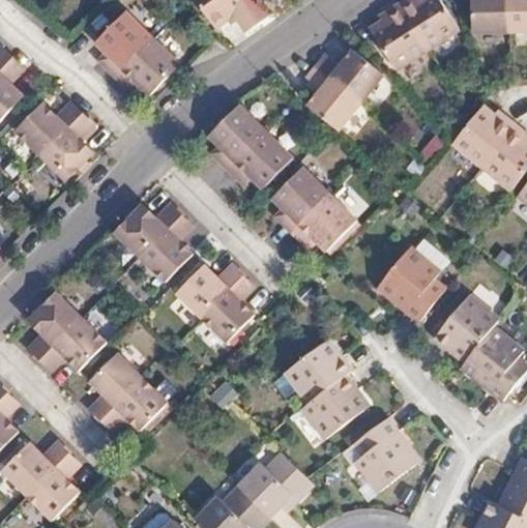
[(254,10),(246,0),(199,0),(210,15),(221,7),(229,1),(233,8),(241,20),(254,10)]
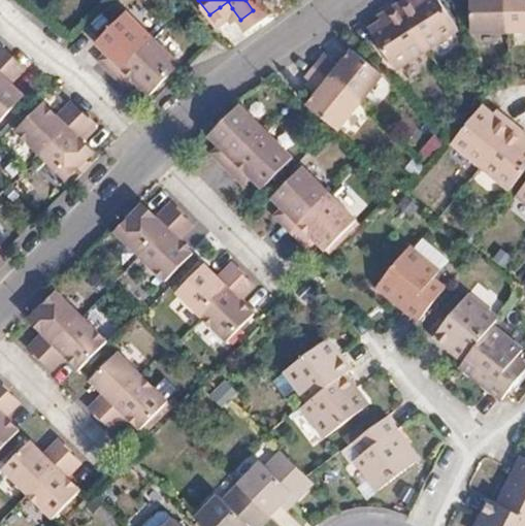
[(245,0),(253,10),(265,1),(264,0),(245,0)]
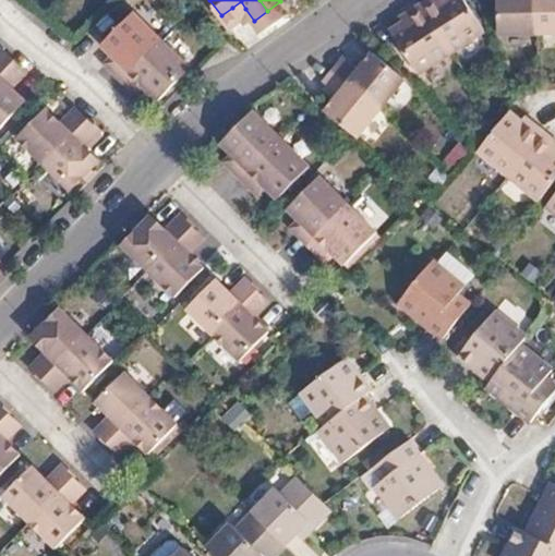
[(410,9),(401,14),(389,22),(414,60),(447,39),(420,0),(408,0),(405,2),(410,9)]
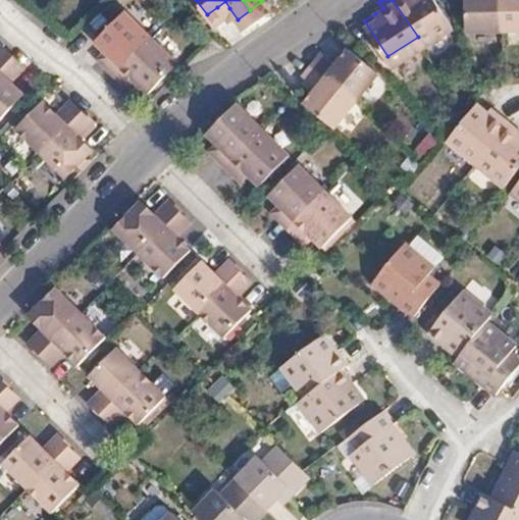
[(393,0),(418,37),(448,17),(435,0),(393,0)]
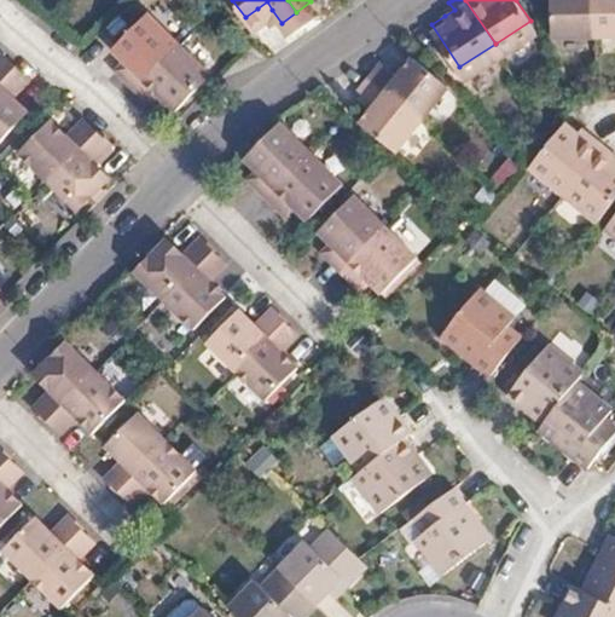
[(551,0),(553,26),(591,24),(590,0),(551,0)]
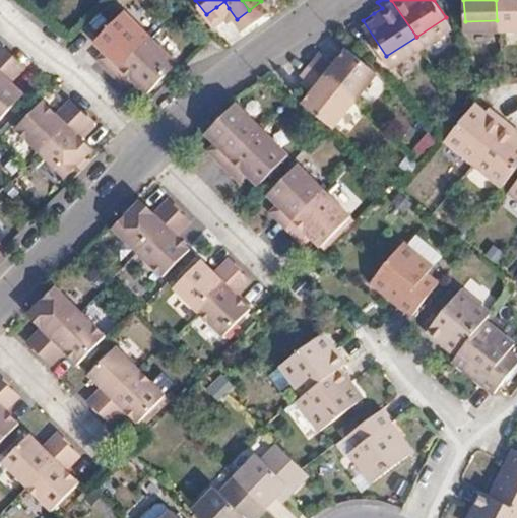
[(496,0),(497,20),(516,19),(516,0),(496,0)]
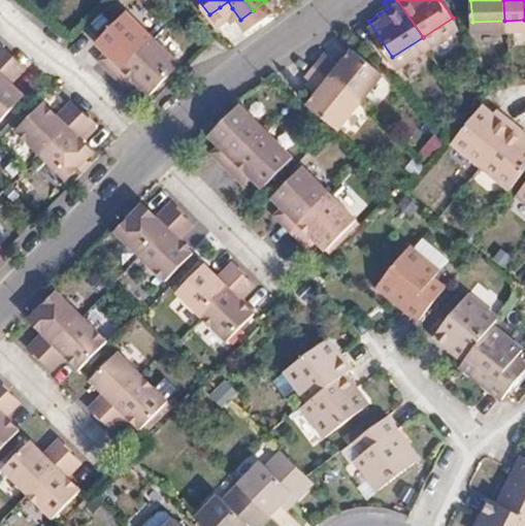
[(124,67),(163,28),(133,1),(103,34),(115,43),(120,48),(112,57),(124,67)]
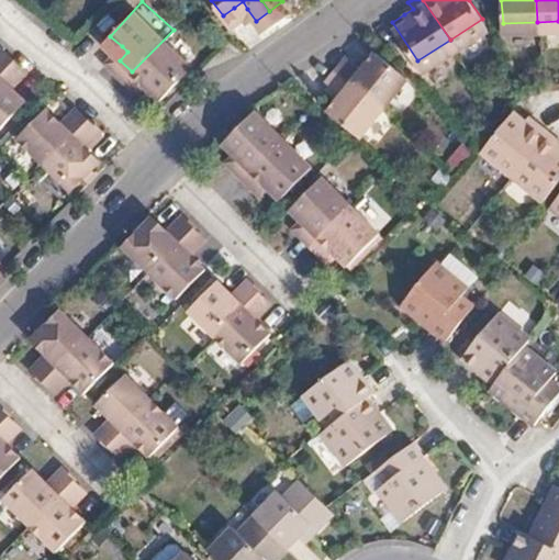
[(243,1),(234,8),(239,15),(247,9),(243,1)]
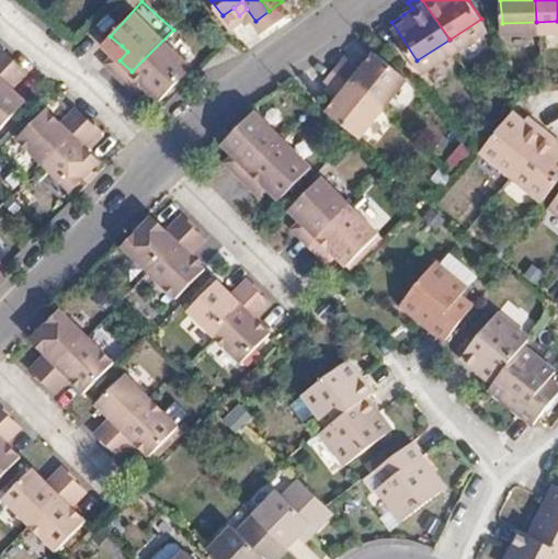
[(399,7),(403,14),(412,9),(407,2),(399,7)]
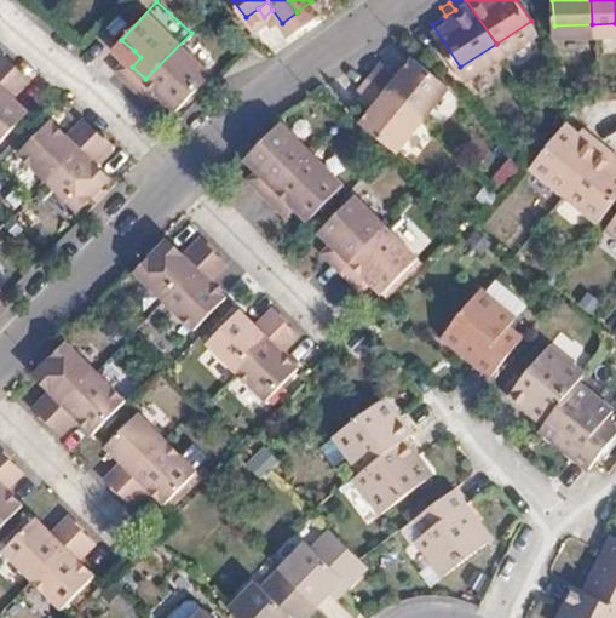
[(266,47),(283,36),(271,21),(255,32),(266,47)]
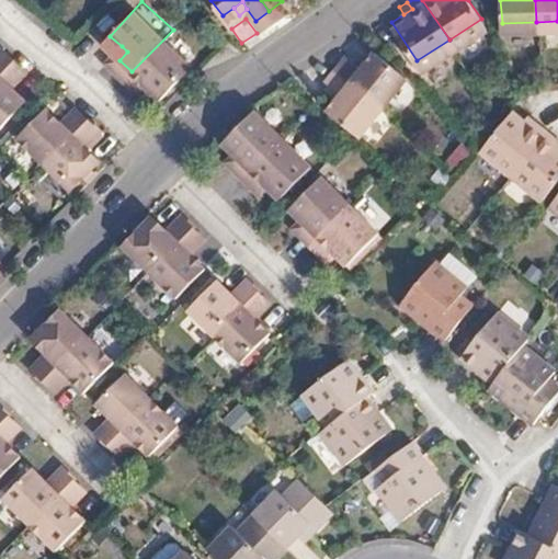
[(152,75),(157,79),(169,89),(201,55),(173,30),(132,71),(145,83),(152,75)]
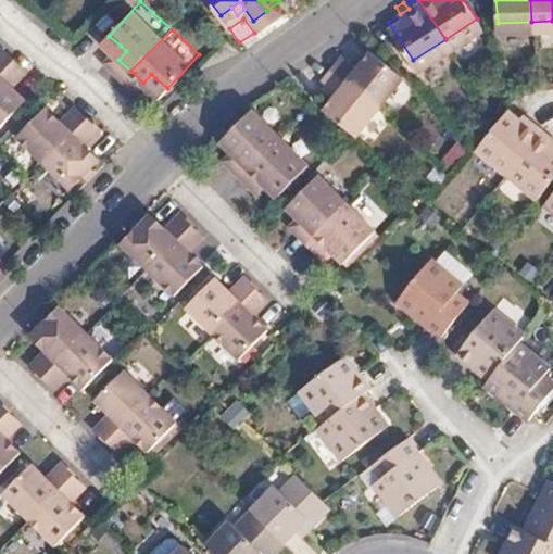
[(0,75),(21,54),(24,51),(8,38),(0,46),(0,75)]
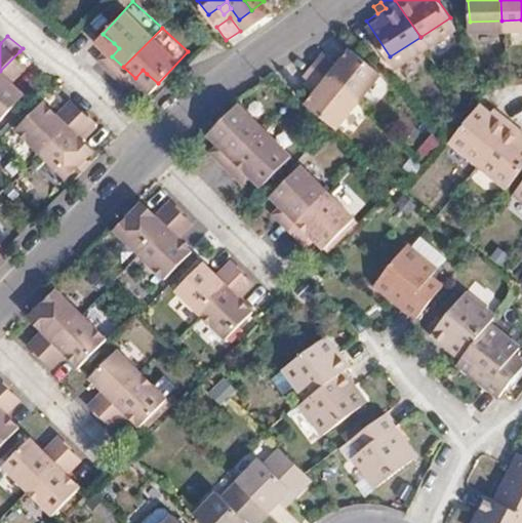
[(319,43),(310,54),(355,90),(376,64),(348,40),(342,48),(336,55),(330,51),(319,43)]
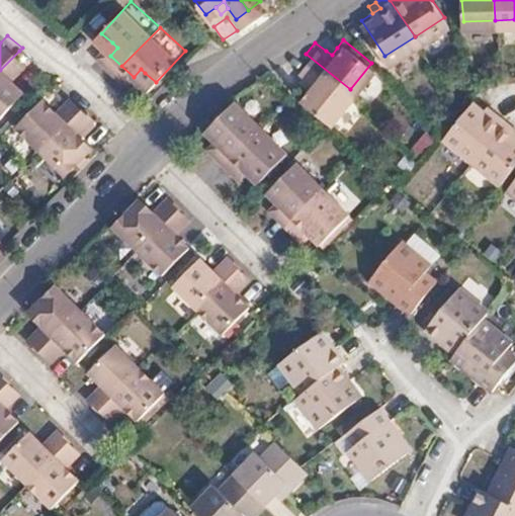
[(117,48),(112,43),(105,52),(110,56),(117,48)]
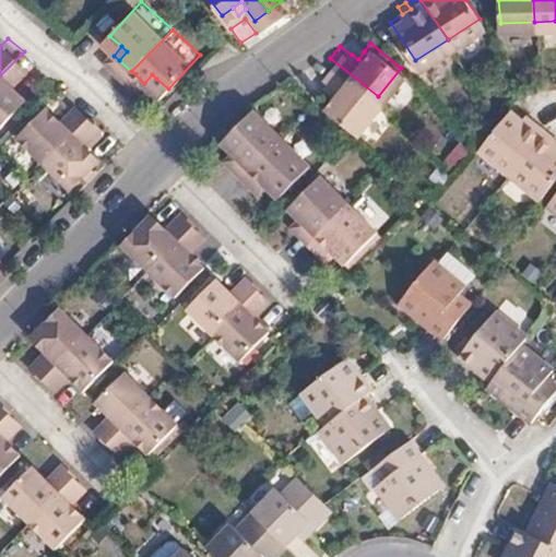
[(358,47),(352,55),(358,59),(364,51),(358,47)]
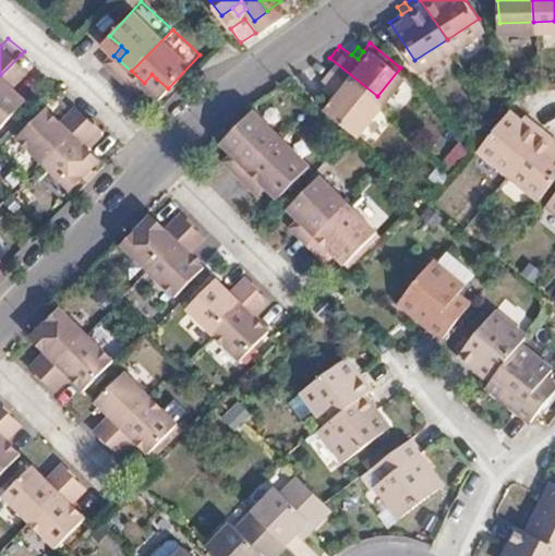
[(21,55),(0,75),(0,123),(1,124),(31,94),(17,81),(32,65),(21,55)]
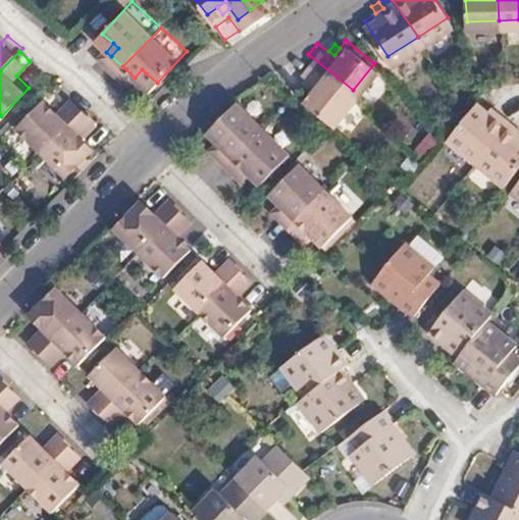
[(353,90),(308,54),(299,66),(309,74),(315,80),(309,88),(303,96),(329,117),(353,90)]
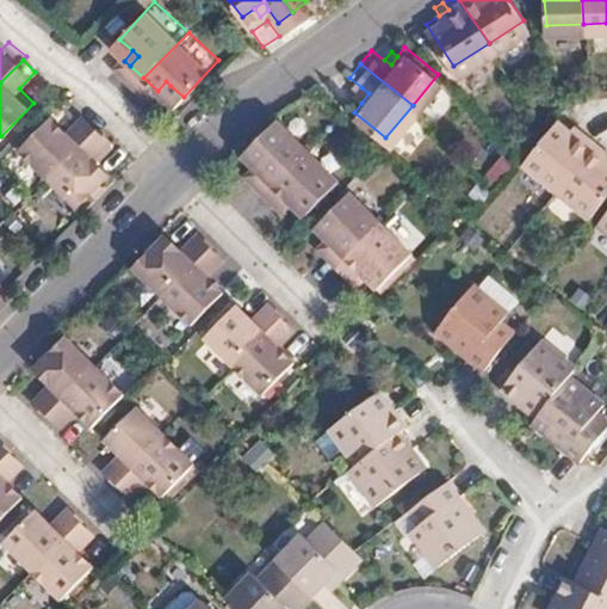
[(166,81),(158,91),(163,96),(171,86),(166,81)]
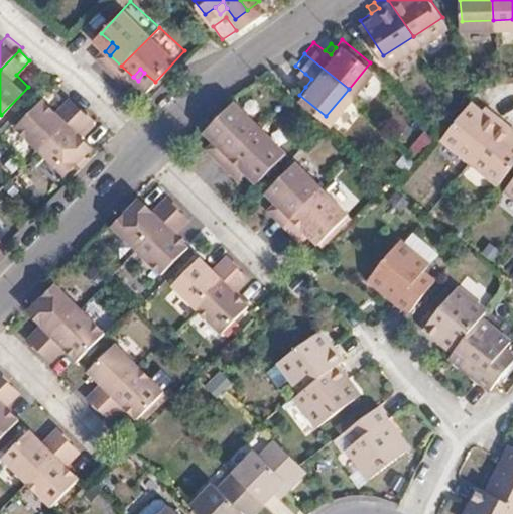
[(311,79),(305,74),(299,82),(305,87),(311,79)]
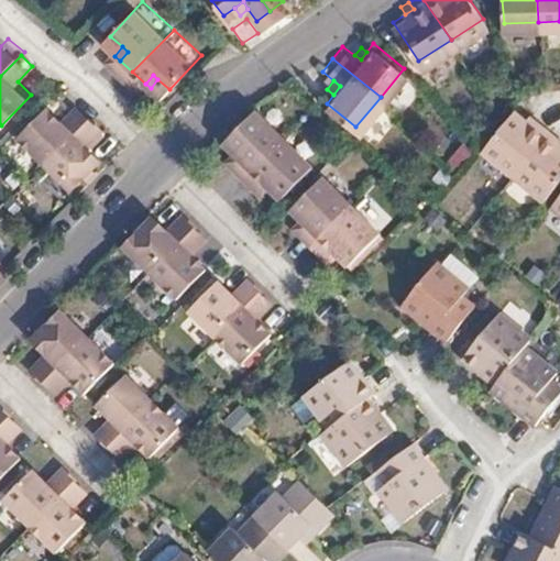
[(24,133),(52,161),(99,112),(85,99),(68,116),(54,101),(24,133)]
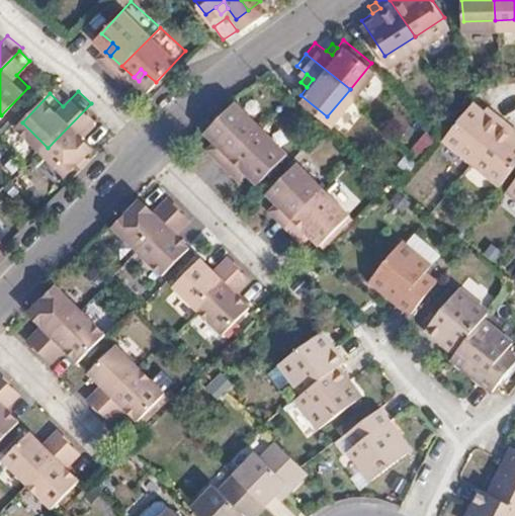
[(440,134),(467,156),(504,110),(492,101),(490,104),(475,92),(440,134)]
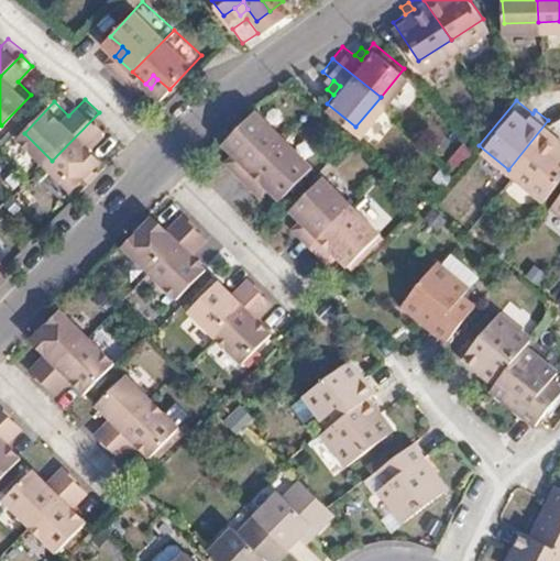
[(99,112),(52,161),(78,186),(108,155),(94,142),(110,124),(99,112)]
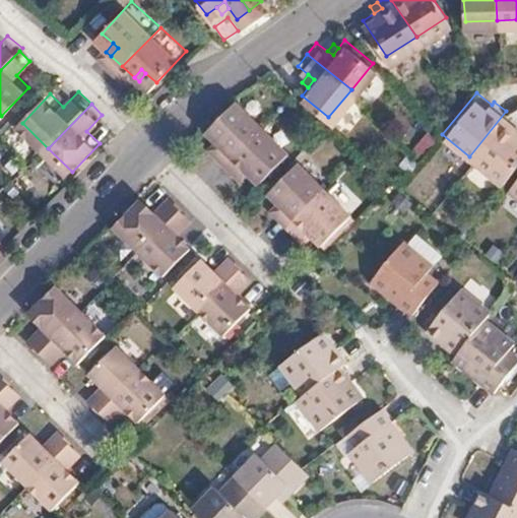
[(211,163),(219,171),(258,132),(232,108),(203,139),(213,148),(219,153),(211,163)]
